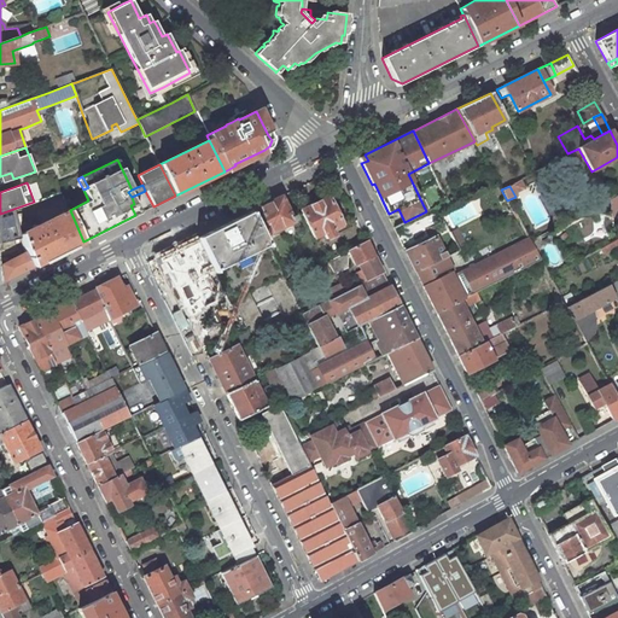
[(617,197),(617,194),(605,200),(610,209),(617,204),(617,197)]
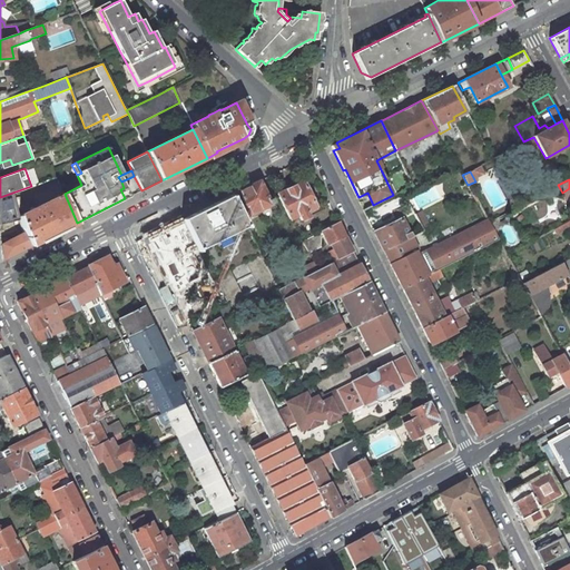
[(267,200),(258,182),(231,195),(243,218),(274,203),(272,199),(267,200)]
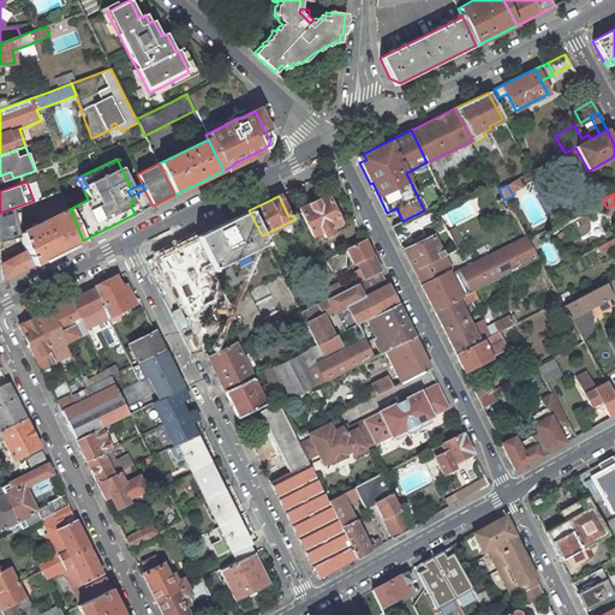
[(339,224),(327,196),(299,209),(312,237),(322,232),(324,238),(333,234),(329,228),(339,224)]
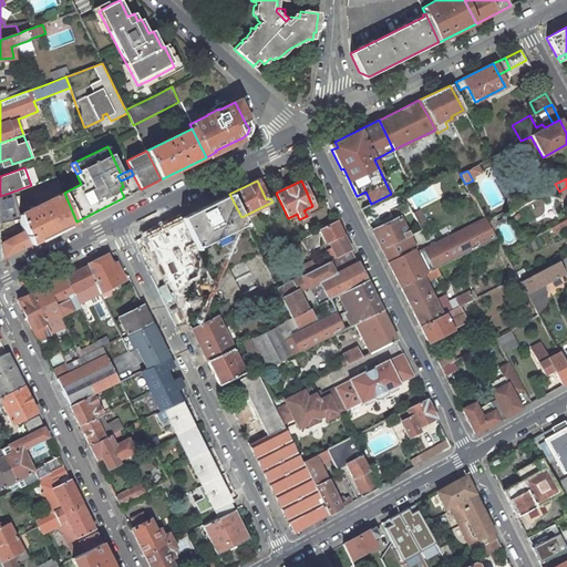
[(12,232),(0,235),(2,258),(30,244),(18,215),(12,192),(0,196),(0,225),(2,225),(3,230),(12,228),(12,232)]
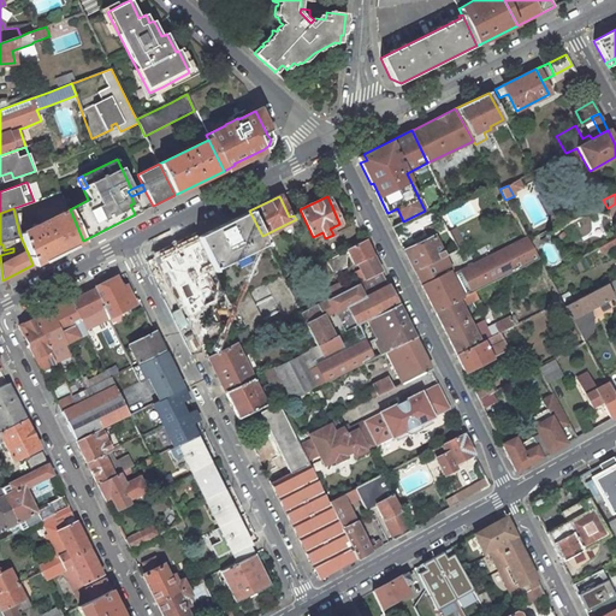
[(69,209),(19,234),(33,265),(83,241),(70,209),(69,209)]
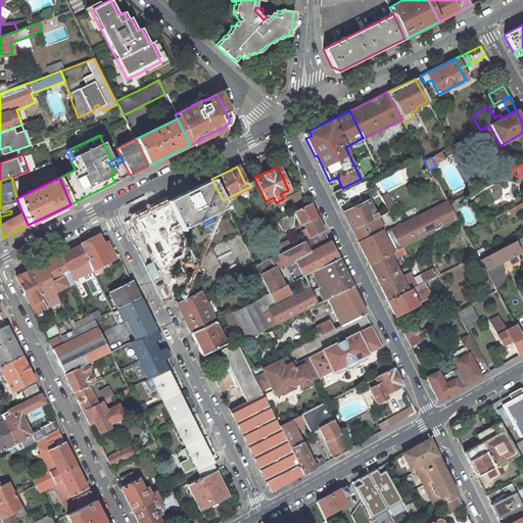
[(226,241),(240,271),(254,264),(242,239),(239,234),(228,210),(223,200),(211,179),(167,201),(180,230),(186,242),(194,258),(198,256),(209,280),(212,285),(226,278),(211,248),(226,241)]
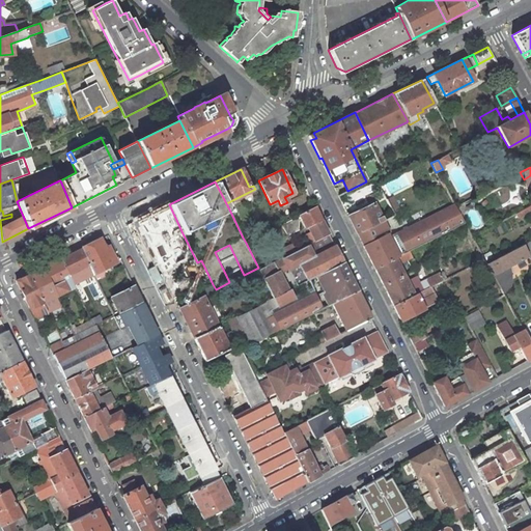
[(396,204),(393,197),(387,200),(390,206),(396,204)]
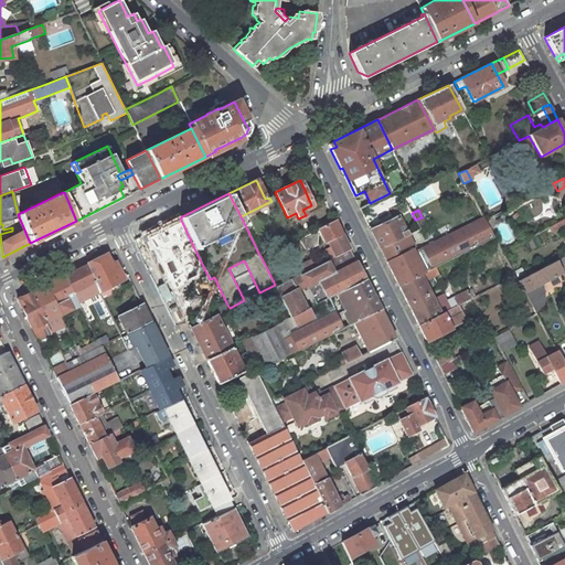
[(394,220),(371,231),(381,248),(407,235),(398,217),(394,220)]
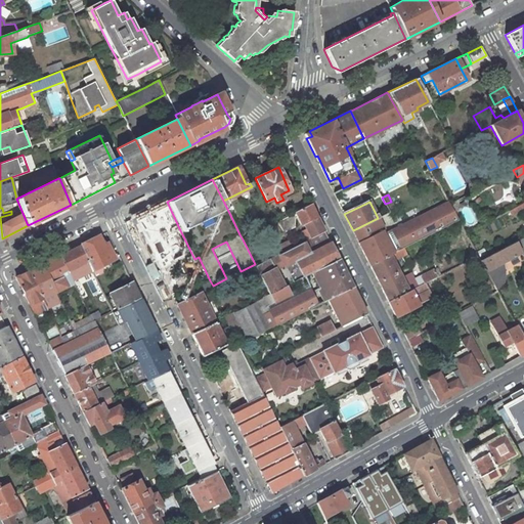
[(378,218),(353,230),(369,264),(390,254),(404,248),(457,220),(452,212),(449,205),(447,202),(421,215),(386,233),(378,218)]
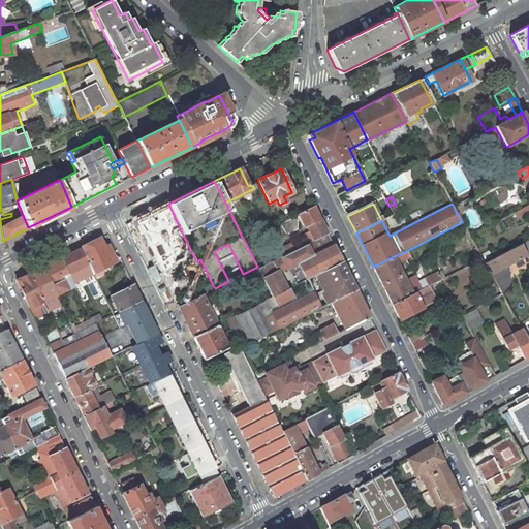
[(398,209),(395,204),(389,206),(392,212),(398,209)]
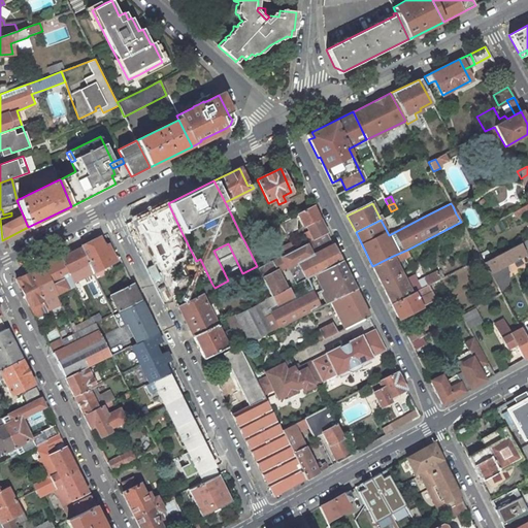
[(314,206),(297,215),(299,219),(303,227),(306,225),(308,230),(309,231),(314,240),(327,234),(324,227),(319,218),(314,206)]
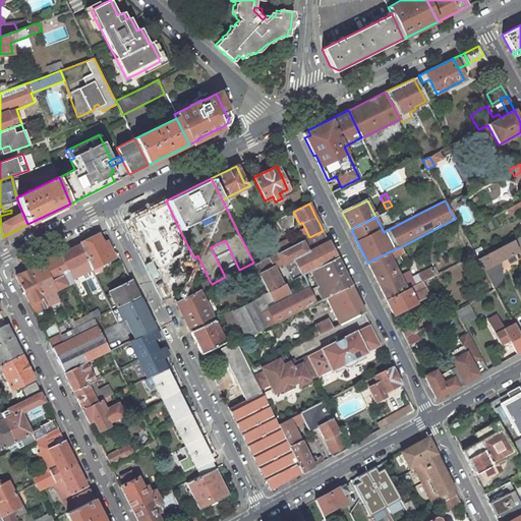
[(293,212),(276,220),(282,232),(293,226),(294,218),(295,216),(293,212)]
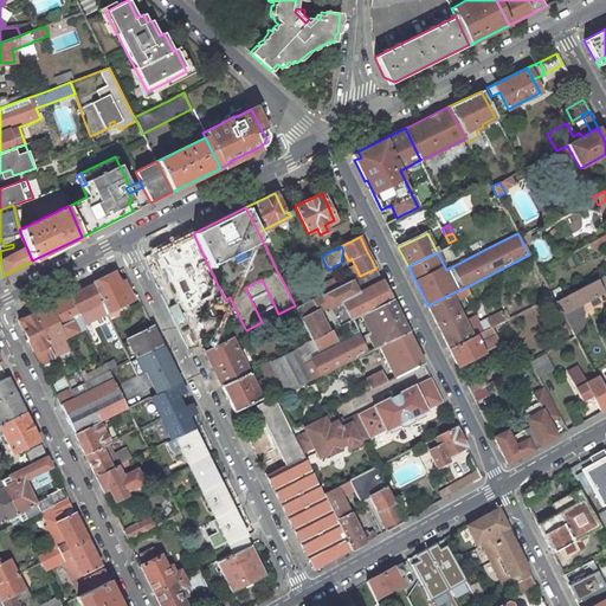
[(162,264),(161,264),(176,297),(191,290),(207,282),(208,284),(216,281),(208,266),(201,270),(191,249),(189,250),(186,249),(181,251),(180,255),(172,259),(168,257),(163,259),(162,264)]
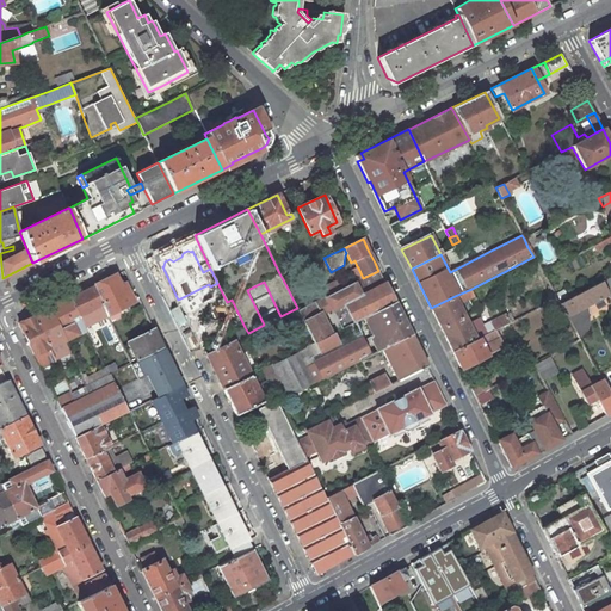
[(358,281),(363,278),(358,267),(352,271),(358,281)]
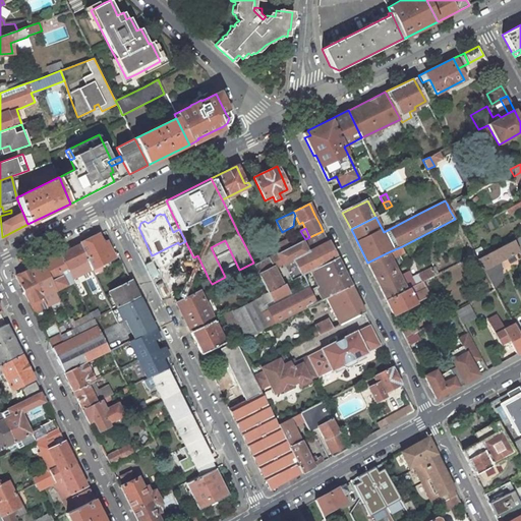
[(302,275),(337,257),(323,231),(309,237),(305,239),(291,246),(277,253),(283,266),(293,259),(301,276),(302,275)]
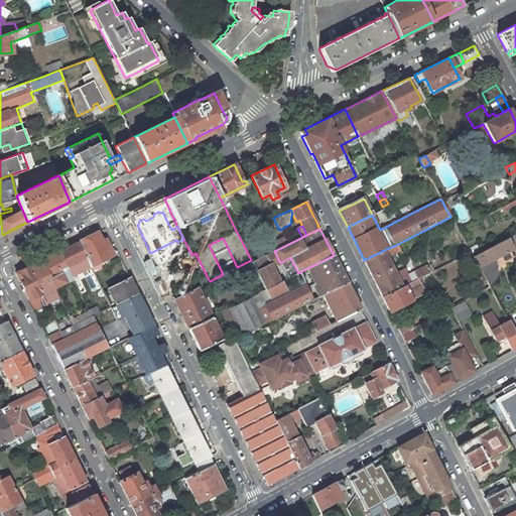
[(102,241),(98,232),(78,242),(90,265),(91,267),(113,255),(105,239),(102,241)]
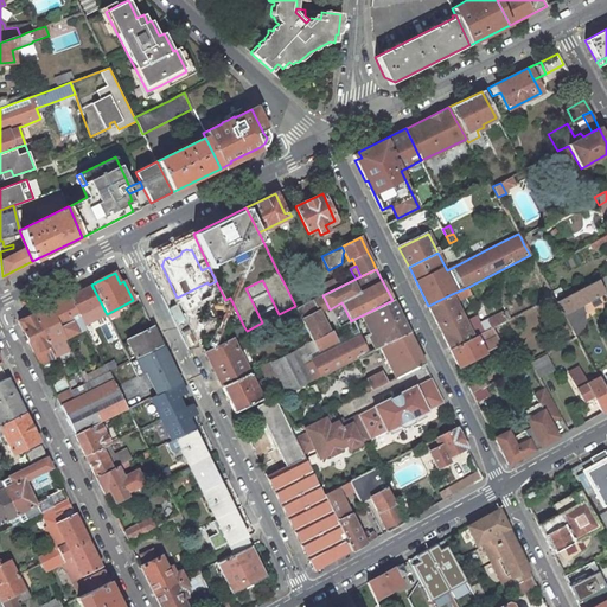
[(336,280),(319,288),(323,295),(339,287),(336,280)]
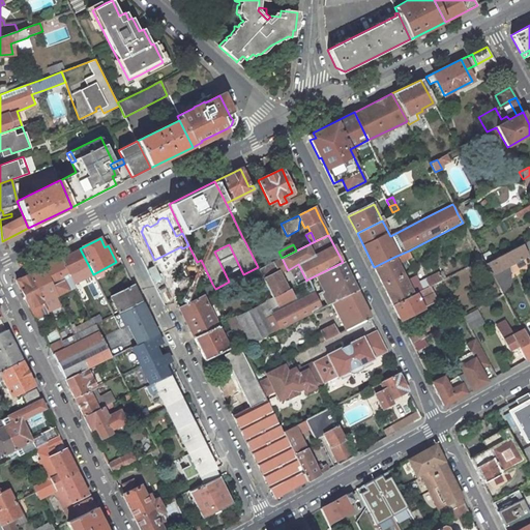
[(507,267),(528,256),(522,244),(487,264),(502,292),(508,282),(508,280),(509,275),(507,267)]
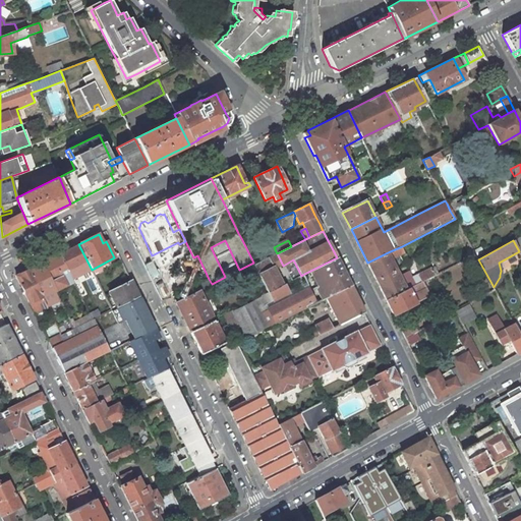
[(74,275),(91,268),(78,244),(59,254),(72,282),(79,296),(84,294),(77,280),(76,280),(74,275)]
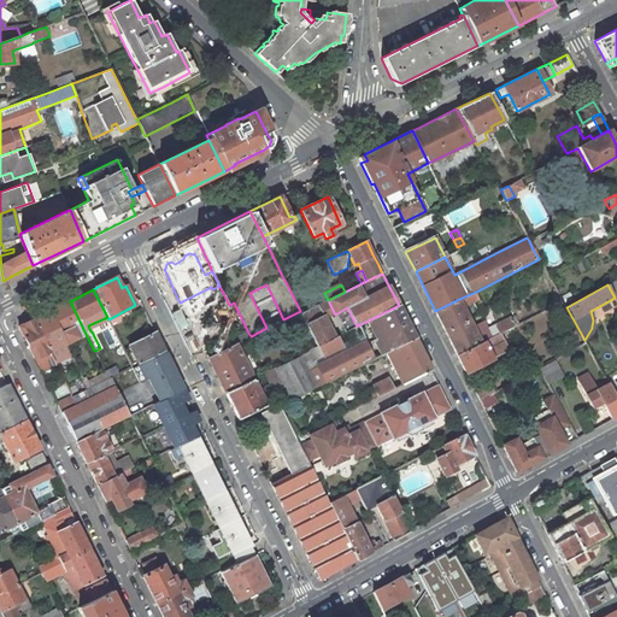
[(183,310),(197,303),(194,295),(180,303),(183,310)]
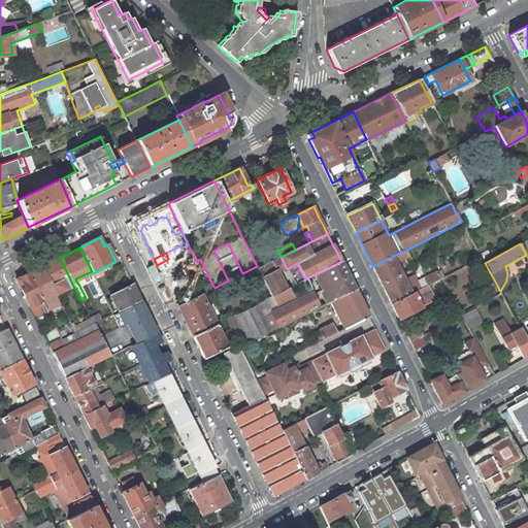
[(397,263),(393,256),(372,266),(391,304),(428,286),(435,282),(443,277),(440,270),(417,282),(414,274),(404,279),(397,263)]
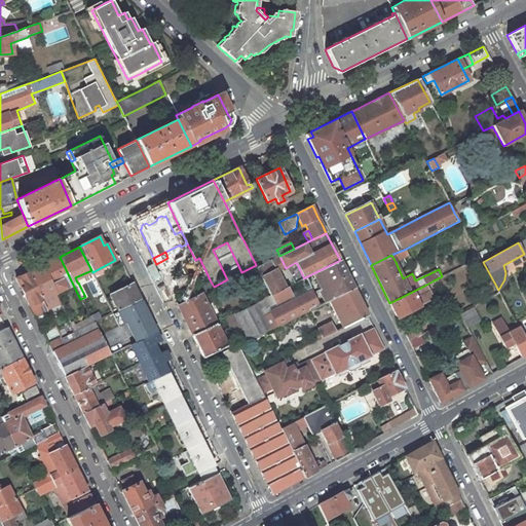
[(277,272),(286,268),(279,256),(257,267),(271,296),(225,318),(237,344),(238,346),(320,305),(310,287),(309,286),(301,291),(297,282),(286,288),(277,272)]
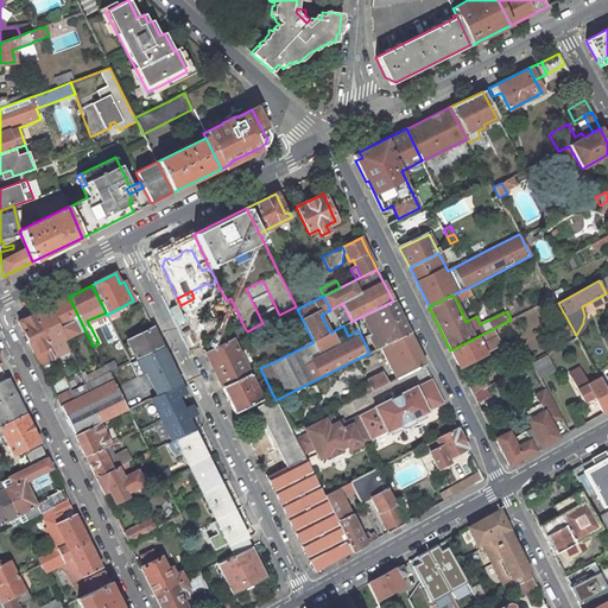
[(64,339),(84,329),(69,297),(48,306),(64,339)]
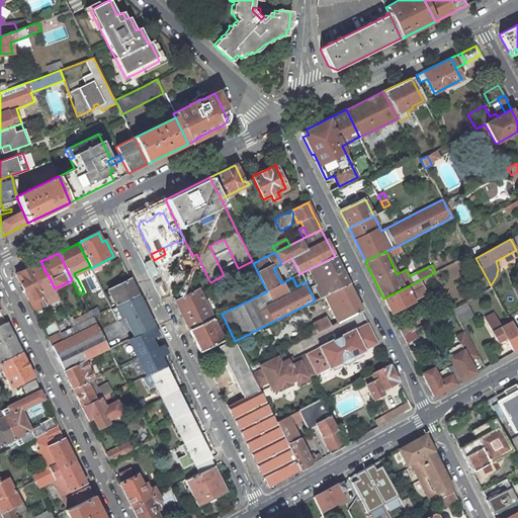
[(312,279),(322,297),(324,296),(348,283),(335,256),(300,273),(305,281),(306,282),(312,279)]
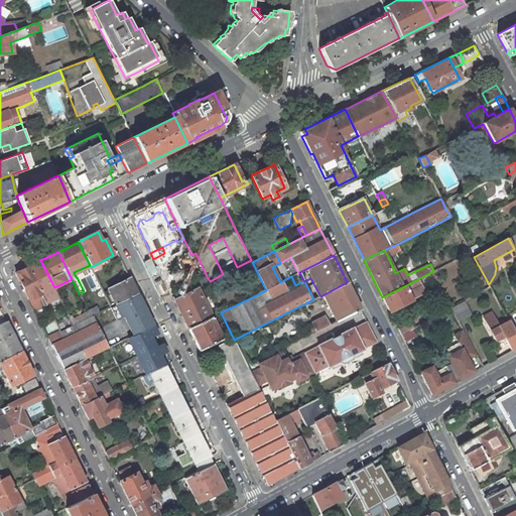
[(41,294),(54,287),(40,260),(27,267),(41,294)]
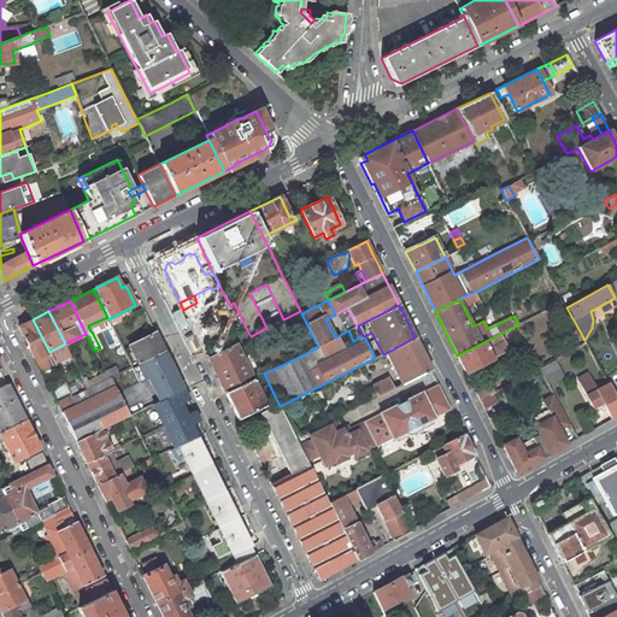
[(50,352),(33,319),(18,327),(35,359),(40,370),(51,364),(54,363),(50,352)]
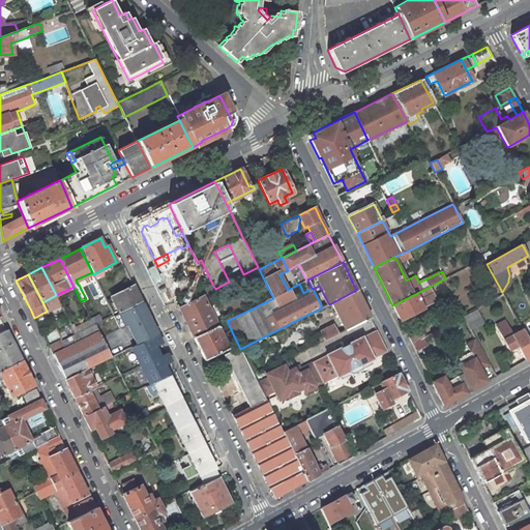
[(216,290),(215,289),(212,284),(204,288),(207,294),(216,290)]
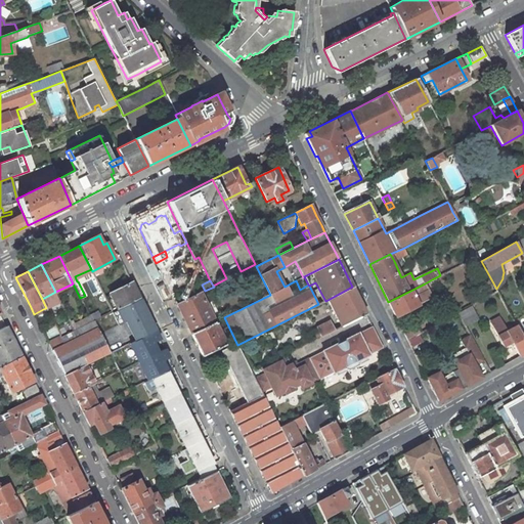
[(110,294),(117,309),(139,298),(131,281),(110,294)]
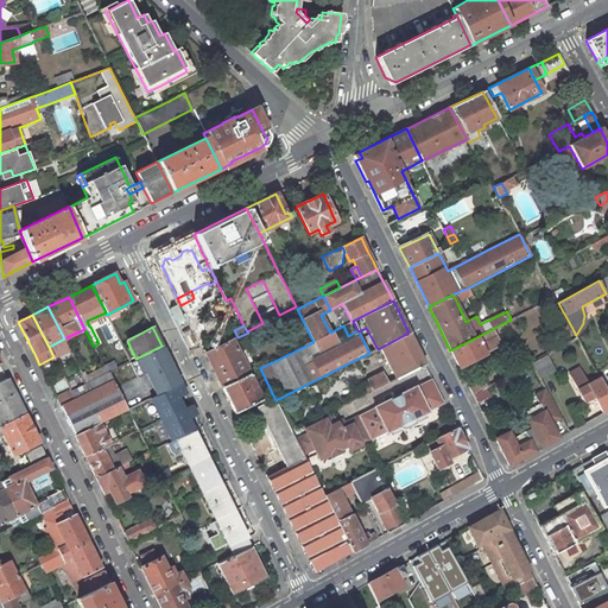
[(501,346),(493,329),(450,350),(458,367),(501,346)]
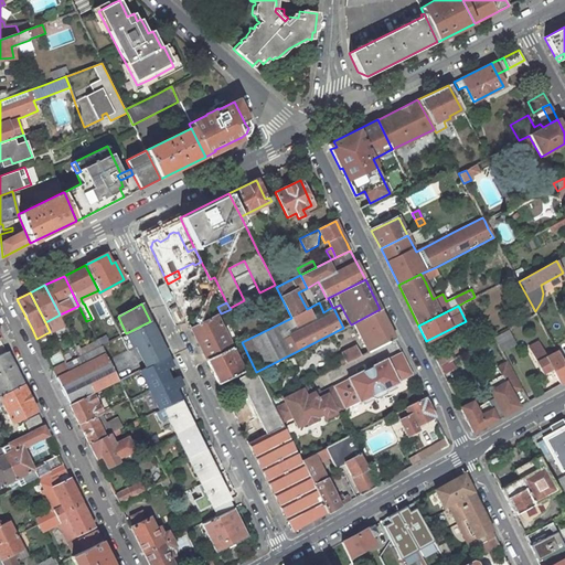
[(363,351),(365,353),(369,352),(395,339),(380,309),(353,323),(366,349),(363,351)]
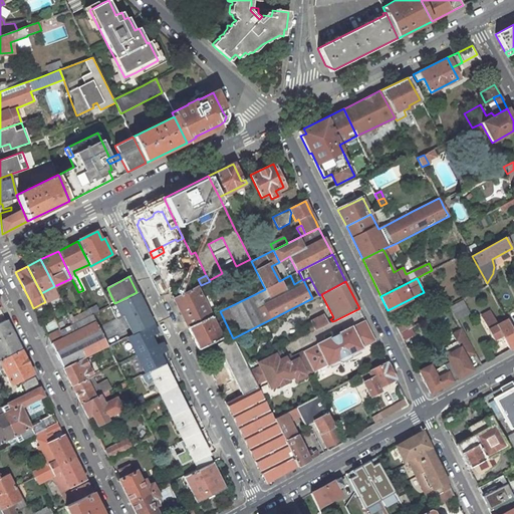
[(196,287),(174,298),(188,327),(210,316),(196,287)]
